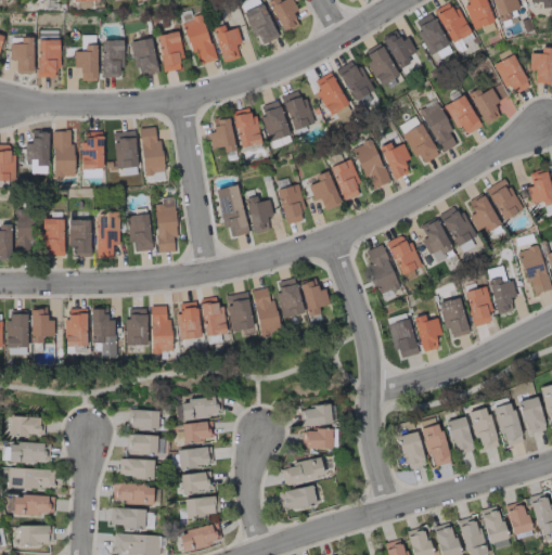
[(245,0),(241,2),(260,46),(278,37),(260,0),(245,0)]
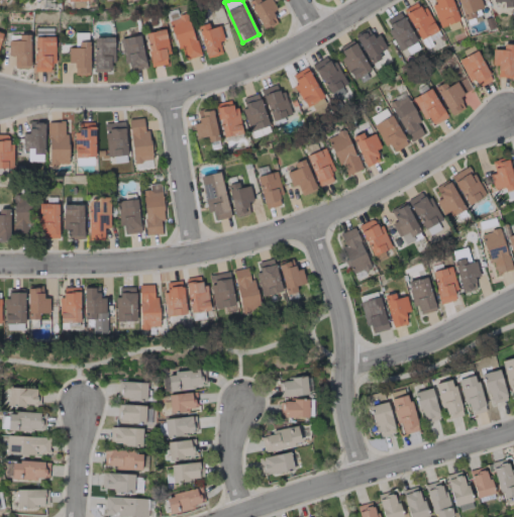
[(278,9),(273,0),(263,0),(262,1),(261,0),(249,0),(265,30),(279,23),(274,11),(278,9)]
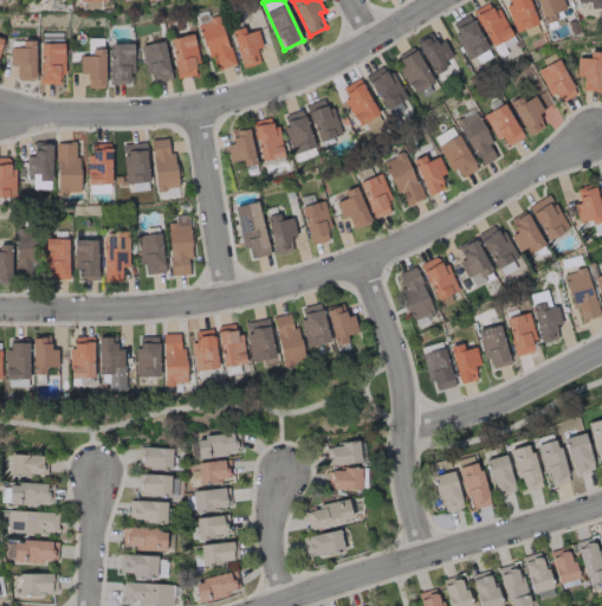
[(538,25),(530,0),(511,0),(512,4),(507,5),(516,32),(538,25)]
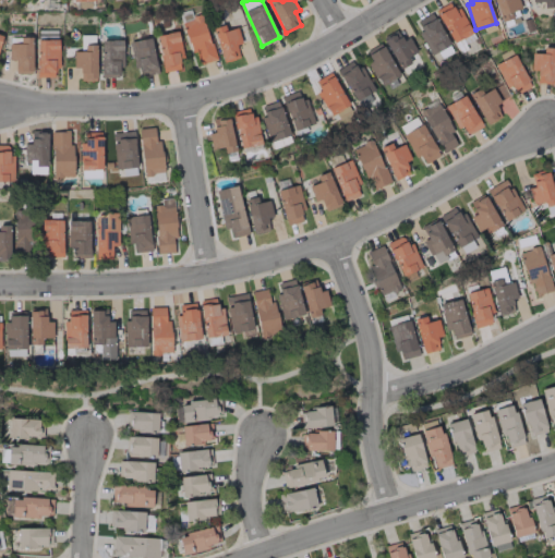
[(496,0),(501,21),(522,16),(519,0),(496,0)]
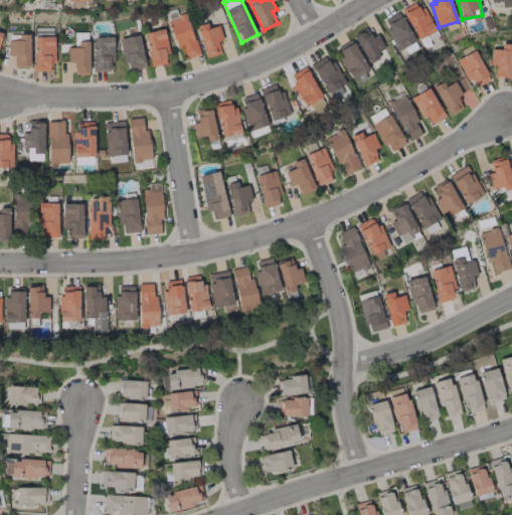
[(434,32),(422,1),(405,8),(416,39),(434,32)]
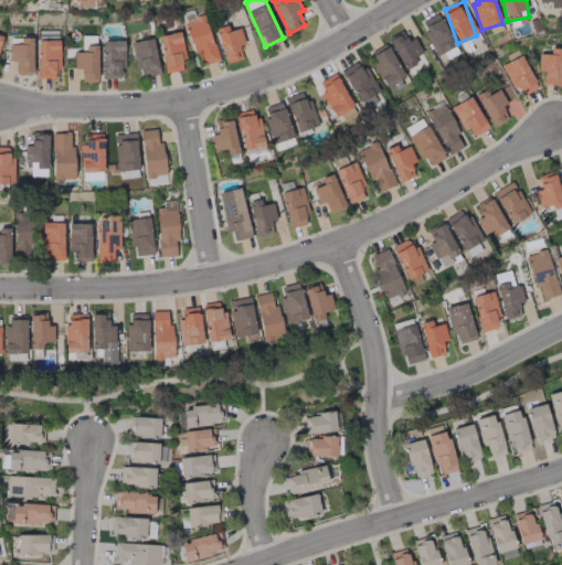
[(219,62),(209,14),(189,19),(199,66),(219,62)]
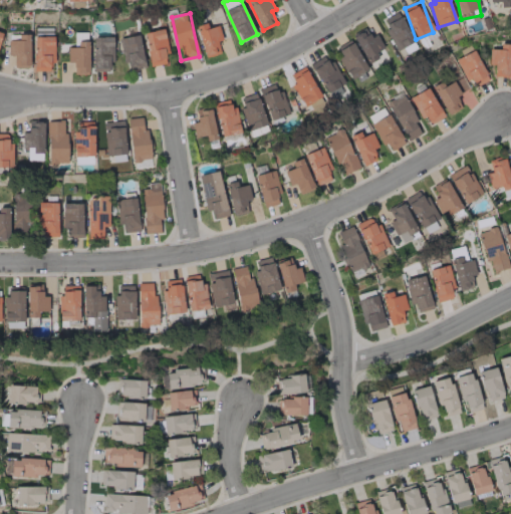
[(222,53),(219,40),(224,39),(220,25),(210,28),(208,22),(198,25),(206,57),(222,53)]
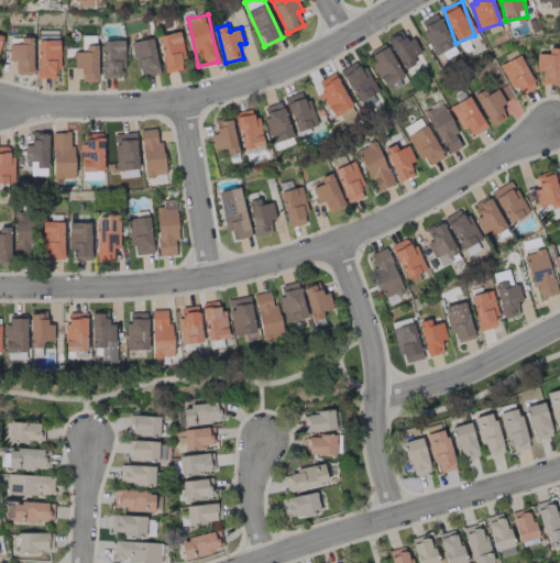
[(415,37),(407,41),(403,31),(388,37),(404,70),(416,64),(413,57),(423,53),(415,37)]
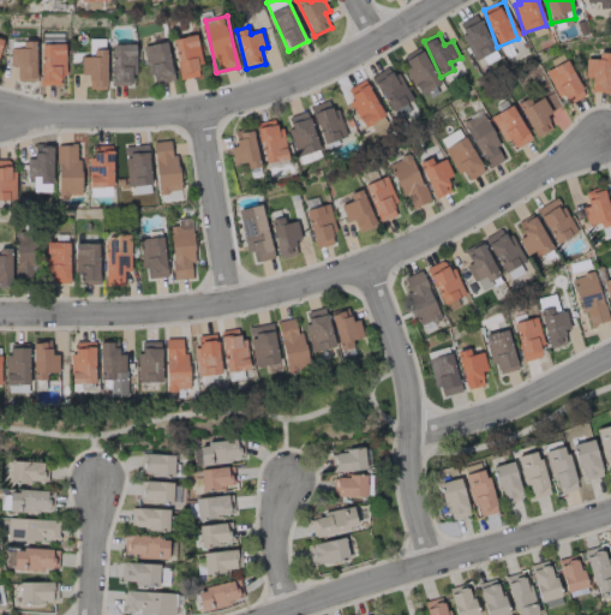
[(181,79),(201,76),(199,65),(203,65),(198,35),(174,39),(181,79)]
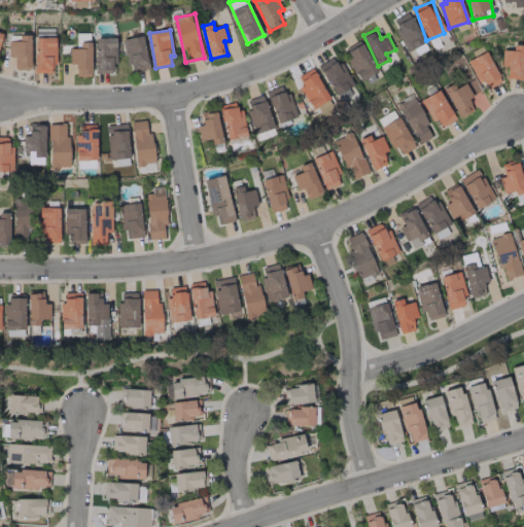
[(32,35),(20,35),(20,41),(10,41),(10,57),(16,57),(16,68),(32,69),(32,35)]
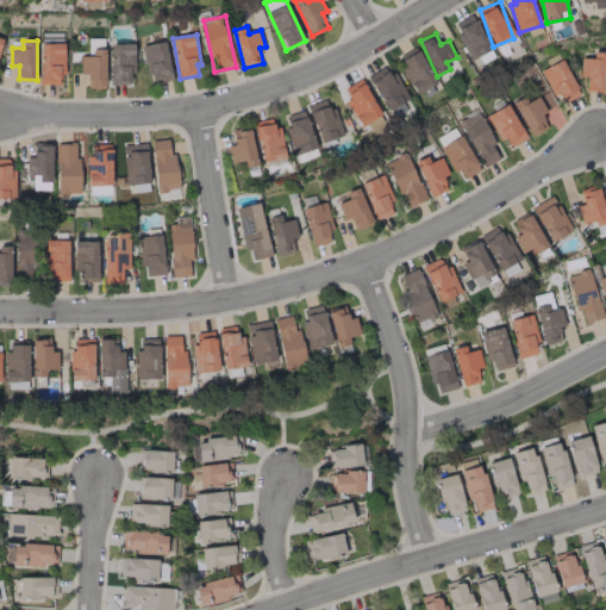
[(152,85),(175,80),(166,41),(144,45),(152,85)]
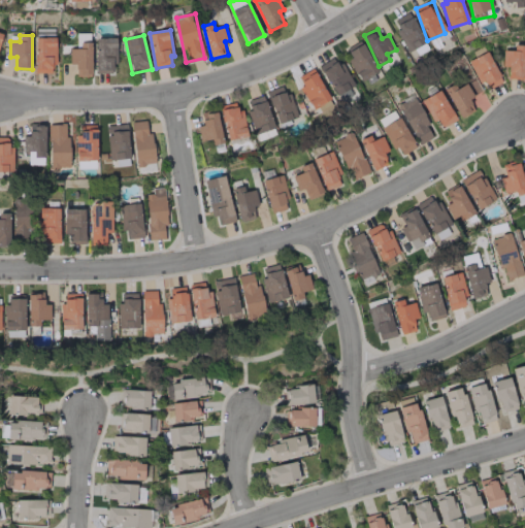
[(36,38),(36,73),(54,72),(54,64),(58,64),(58,37),(36,38)]
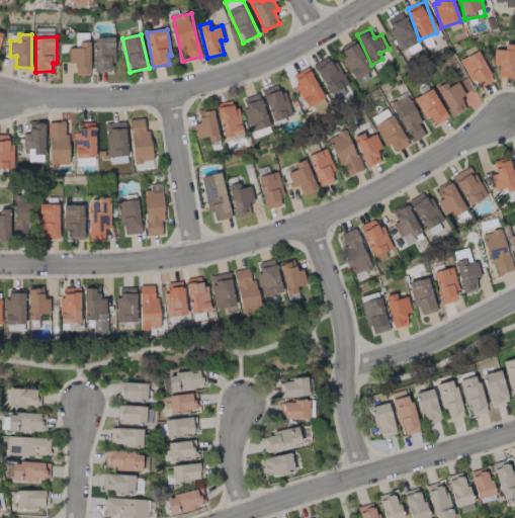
[(96,71),(112,71),(112,63),(116,63),(115,37),(95,37),(96,71)]
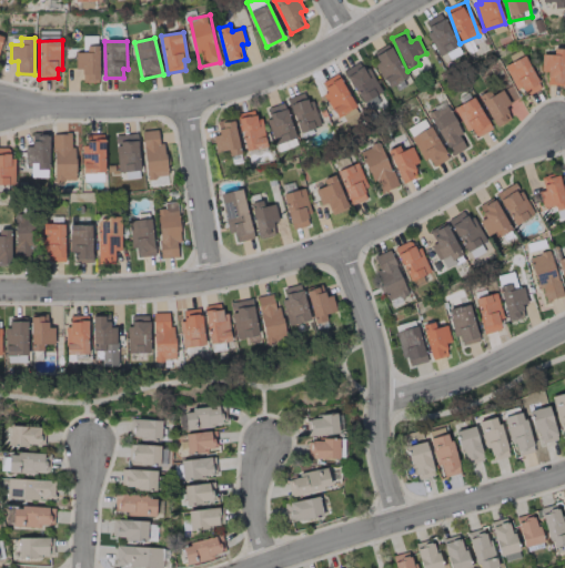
[(407,78),(391,43),(374,51),(379,62),(377,63),(387,88),(407,78)]
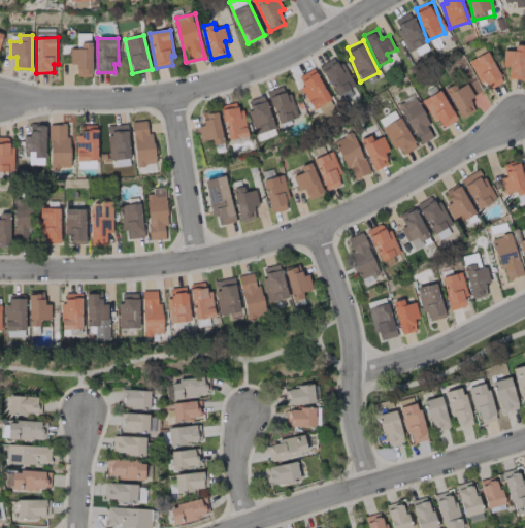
[(71,64),(77,64),(77,76),(93,76),(93,42),(83,42),(83,48),(71,48),(71,64)]
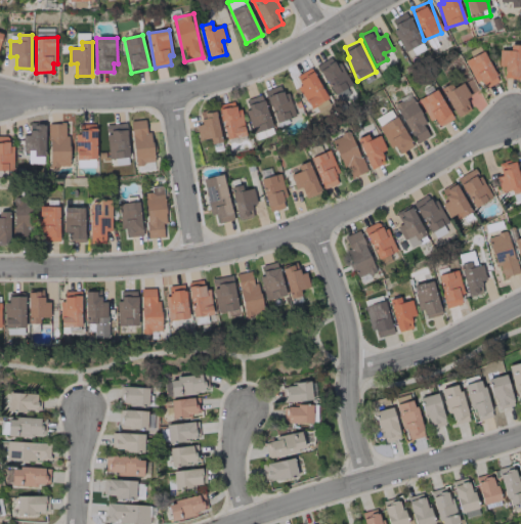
[(512,50),(501,49),(501,64),(506,66),(506,78),(520,78),(520,45),(512,44),(512,50)]
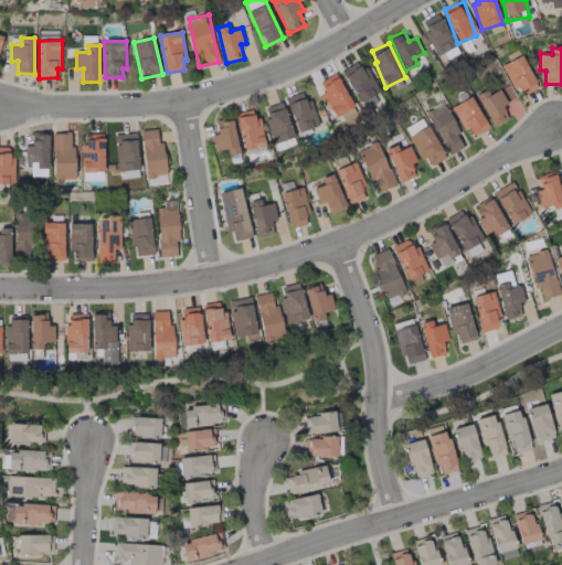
[(519,97),(539,88),(525,55),(506,63),(519,97)]
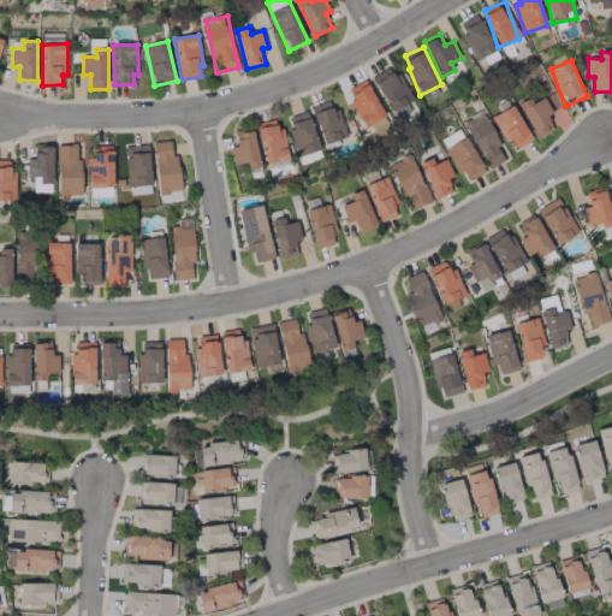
[(376,75),(393,119),(416,110),(400,73),(393,76),(391,69),(376,75)]
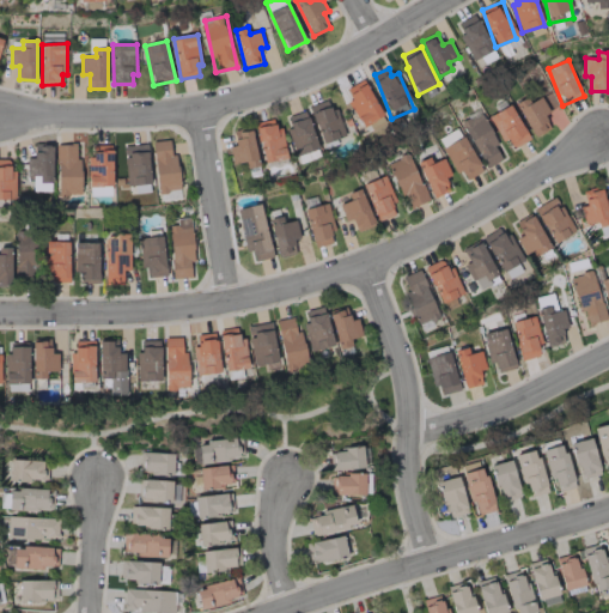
[(384,116),(365,79),(347,89),(353,98),(349,101),(364,127),(384,116)]
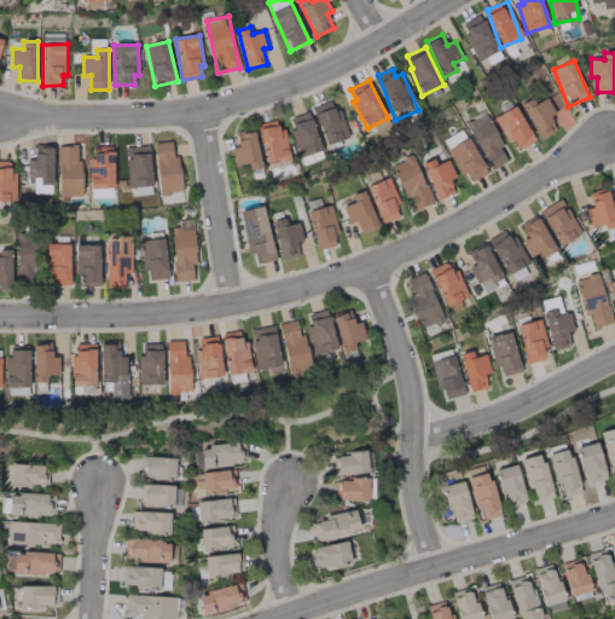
[(550,116),(556,113),(549,98),(537,104),(533,98),(522,104),(540,138),(557,129),(550,116)]
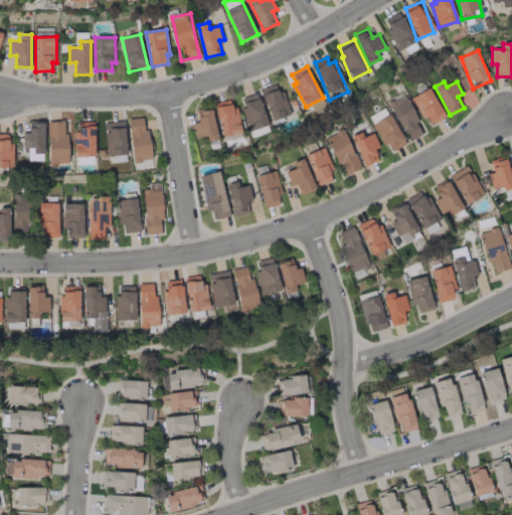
[(292,115),(285,91),(279,93),(277,83),(262,89),(272,121),(292,115)]
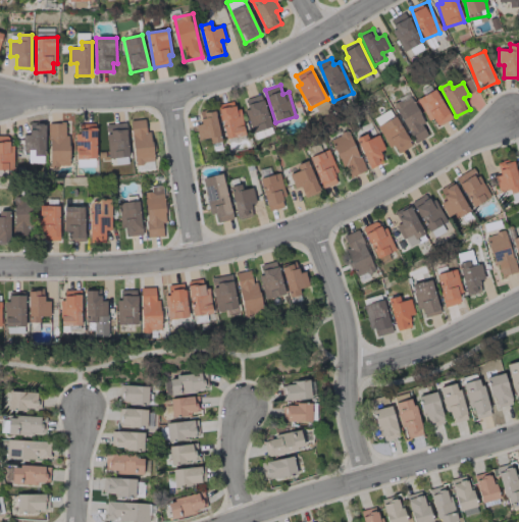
[(435,128),(453,118),(436,89),(419,98),(435,128)]
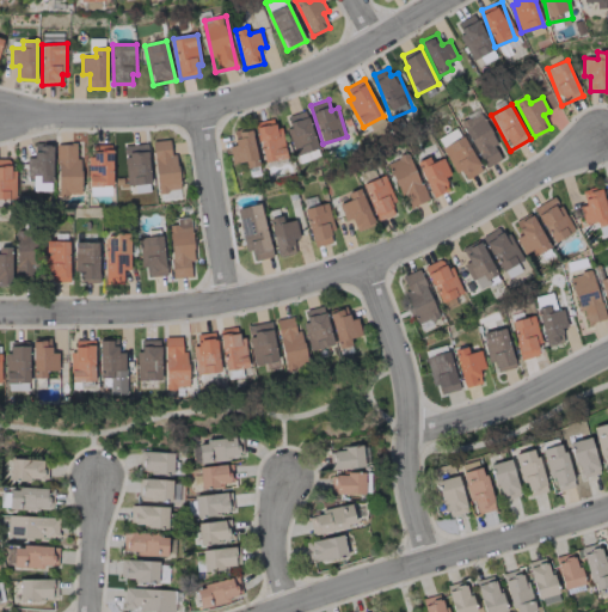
[(298,154),(319,147),(307,110),(286,117),(298,154)]
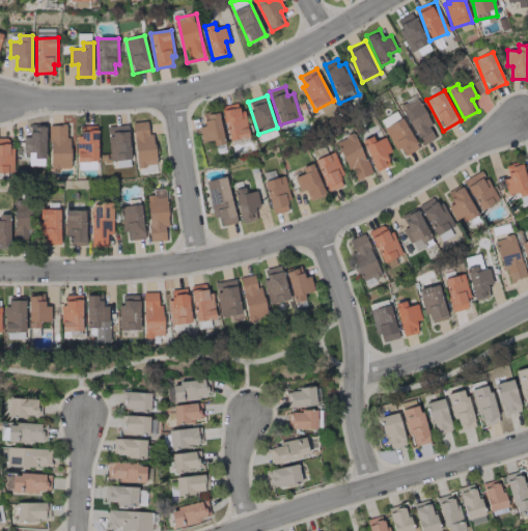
[(403,105),(421,146),(438,138),(419,98),(403,105)]
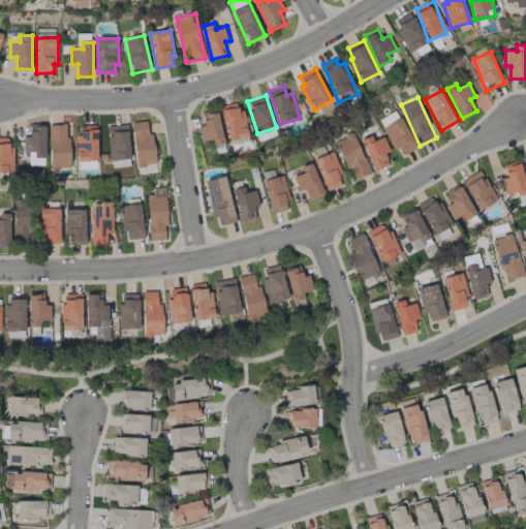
[(228,141),(248,136),(242,102),(222,105),(228,141)]
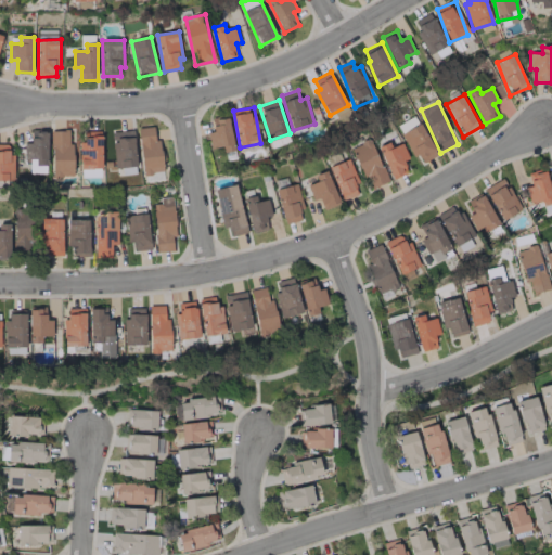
[(236,150),(229,115),(213,117),(216,131),(209,132),(213,149),(223,146),(225,152),(236,150)]
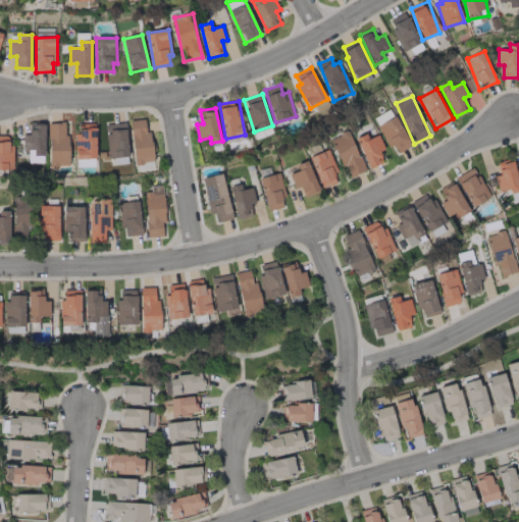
[(394,154),(411,148),(399,116),(381,122),(394,154)]
